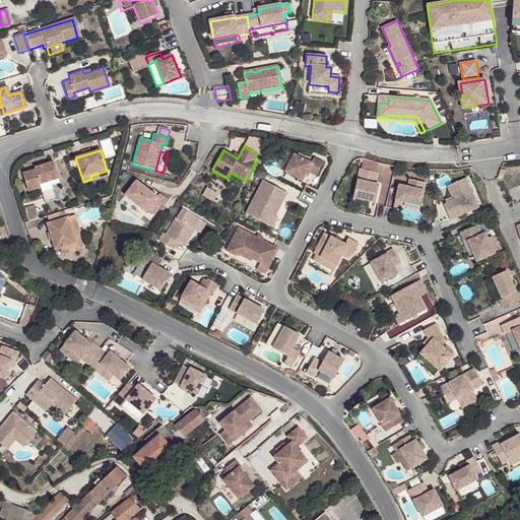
[(324,163),(314,157),(311,164),(294,154),(284,172),(303,181),(308,172),(317,176),(324,163)]
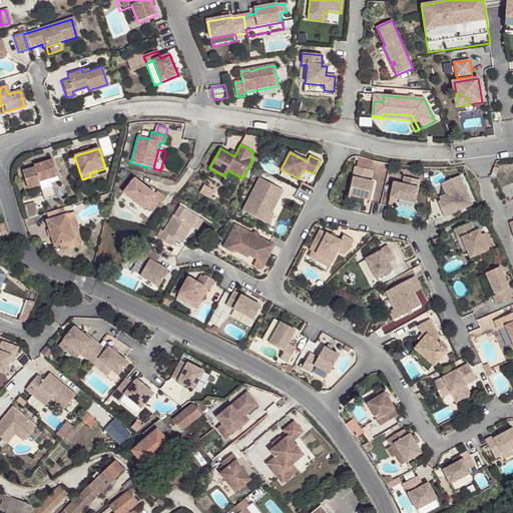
[(359,156),(357,167),(371,170),(373,160),(370,160),(359,156)]
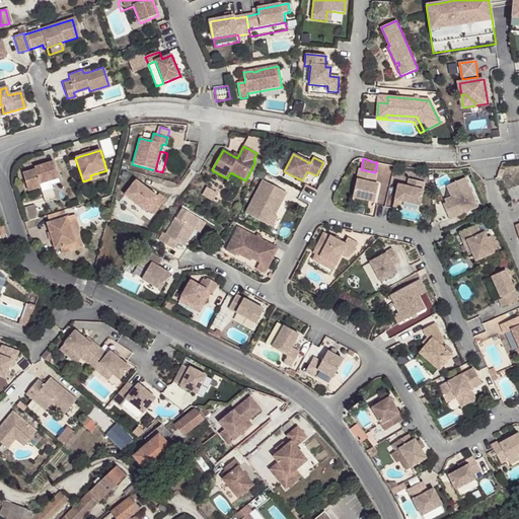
[(59,199),(53,181),(59,179),(53,162),(34,168),(34,169),(23,173),(29,192),(42,188),(46,203),(59,199)]
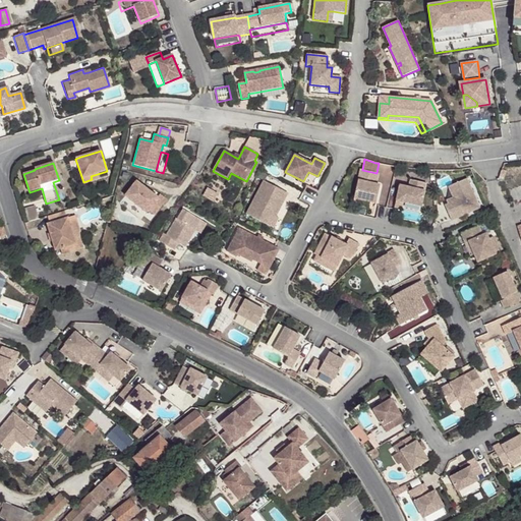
[(362,170),(361,170),(354,198),(375,204),(380,185),(375,185),(371,184),(372,181),(377,182),(379,174),(377,173),(362,170)]
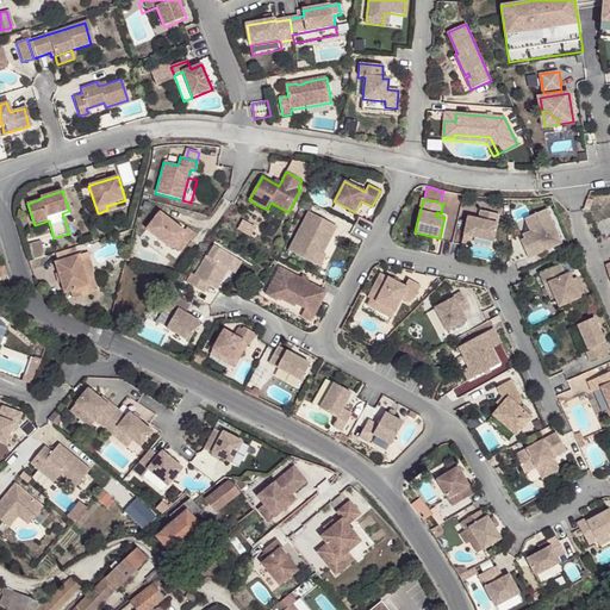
[(271,203),(267,210),(284,219),(288,212),(271,203)]
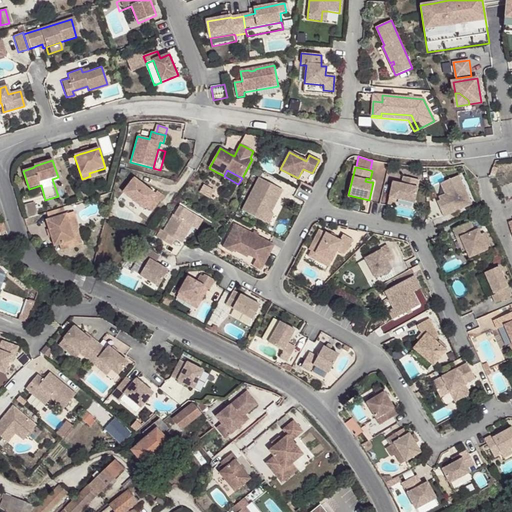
[(440,200),(438,201),(444,216),(472,204),(459,175),(444,182),(450,193),(452,192),(454,194),(440,200)]
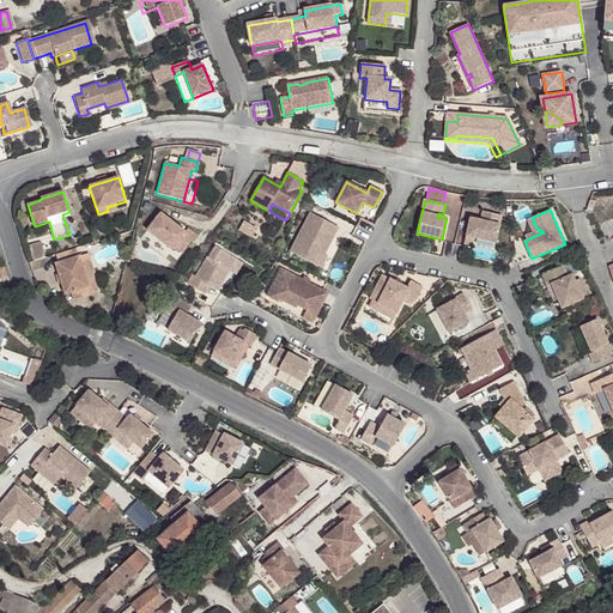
[(484,211),(481,219),(471,217),(468,226),(466,237),(474,238),(496,243),(502,216),(484,211)]
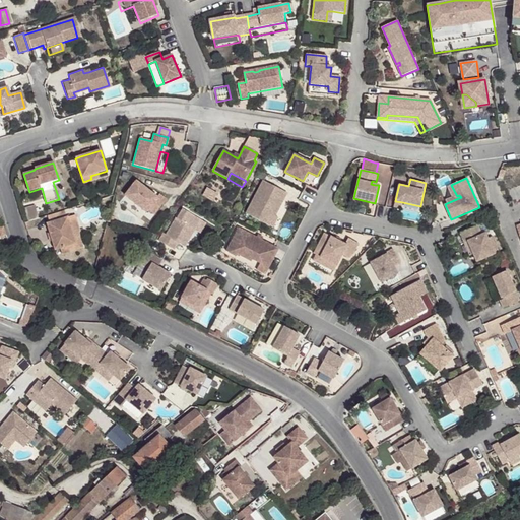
[(263,181),(246,214),(265,223),(270,215),(274,217),(287,193),(263,181)]
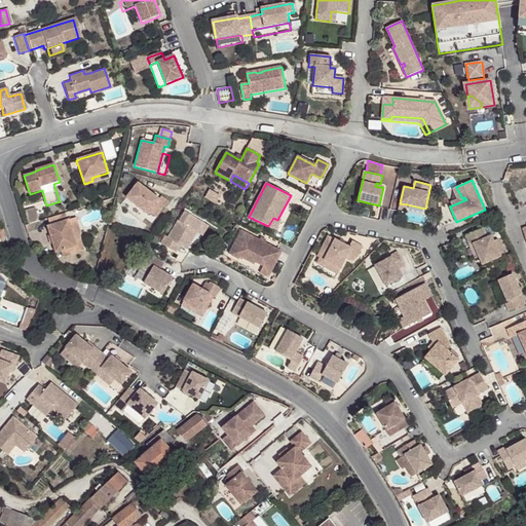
[(156,199),(135,184),(124,199),(146,215),(148,212),(155,217),(166,201),(159,196),(156,199)]
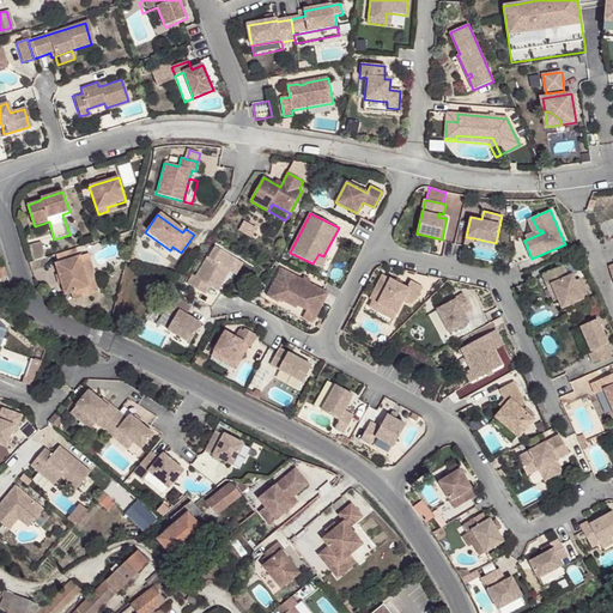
[(539,231),(532,218),(528,219),(534,232),(526,236),(527,240),(544,232),(541,230),(539,231)]
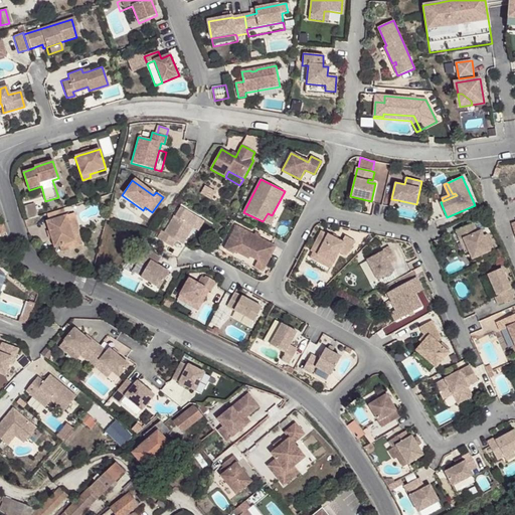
[(371,201),(350,196),(348,203),(370,208),(371,201)]
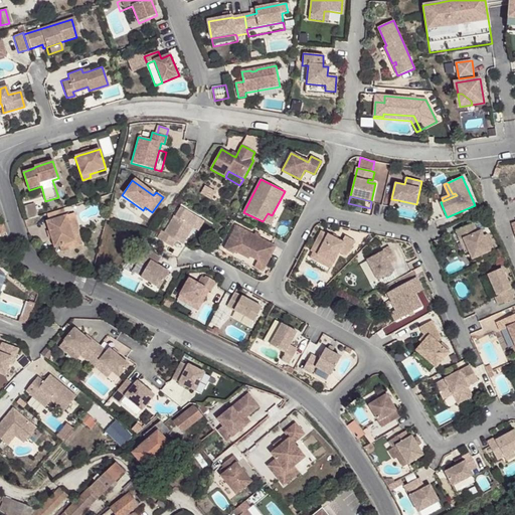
[(34,203),(24,205),(27,218),(37,214),(34,203)]
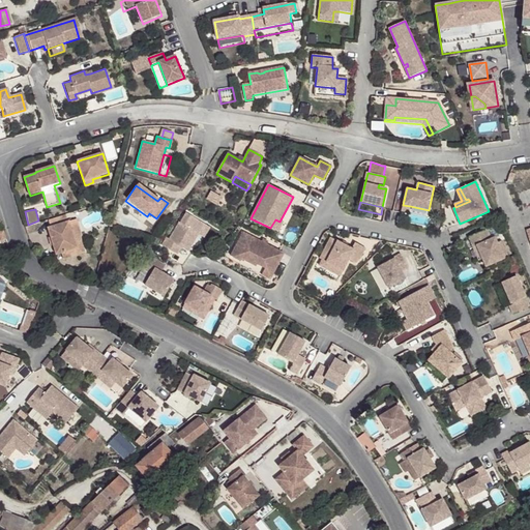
[(166,238),(162,245),(177,255),(181,247),(187,252),(198,234),(204,224),(185,213),(180,223),(179,223),(169,239),(166,238)]
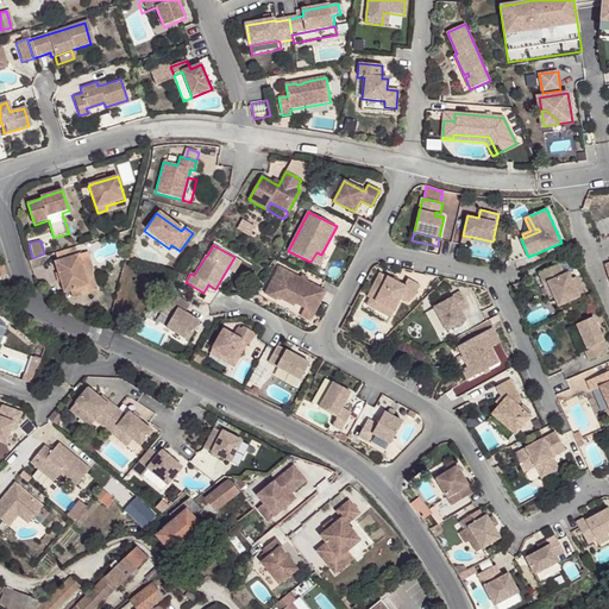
[(56,256),(58,261),(77,255),(75,250),(56,256)]
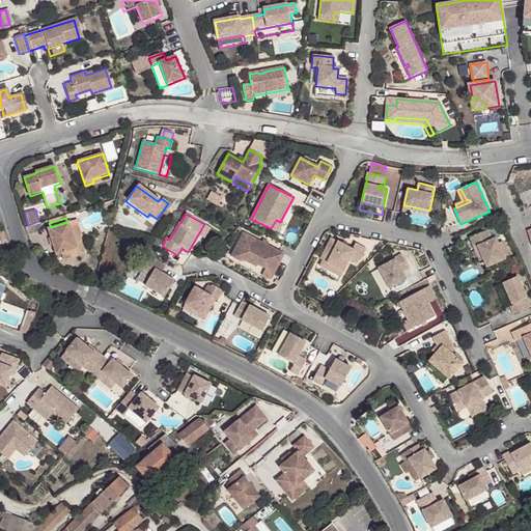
[(276,220),(271,228),(278,232),(283,223),(280,222),(276,220)]
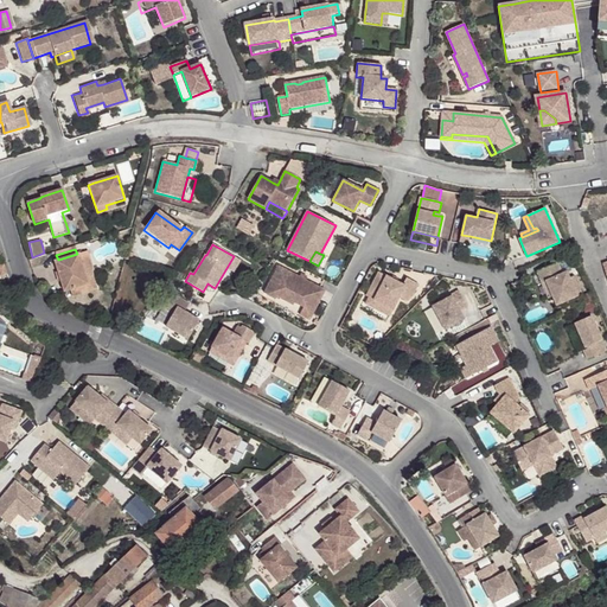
[(88,283),(82,262),(78,254),(77,254),(58,260),(55,261),(64,292),(76,288),(88,283)]
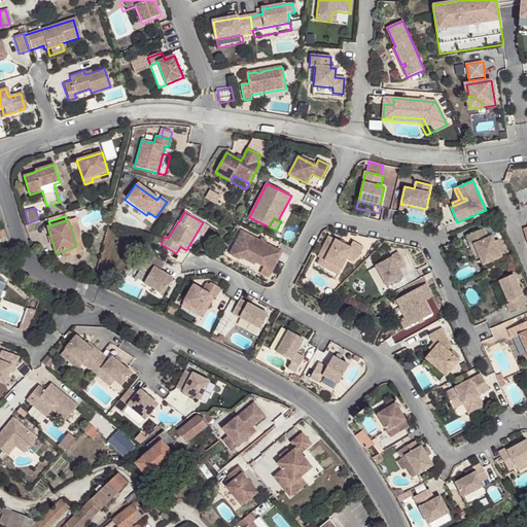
[(203,222),(197,233),(202,237),(208,225),(203,222)]
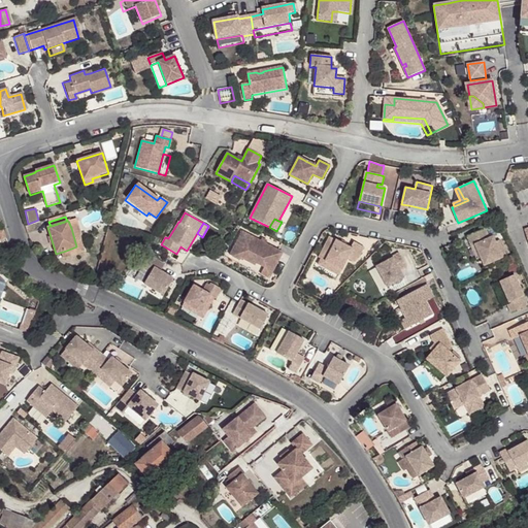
[(74,228),(71,228),(76,246),(66,251),(67,254),(81,250),(74,228)]
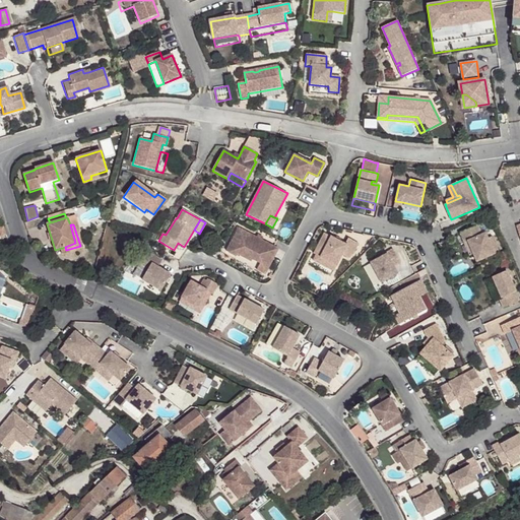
[(477,224),(459,233),(464,244),(467,242),(473,255),(476,262),(499,252),(495,244),(491,246),(488,239),(492,237),(490,232),(481,235),(477,224)]
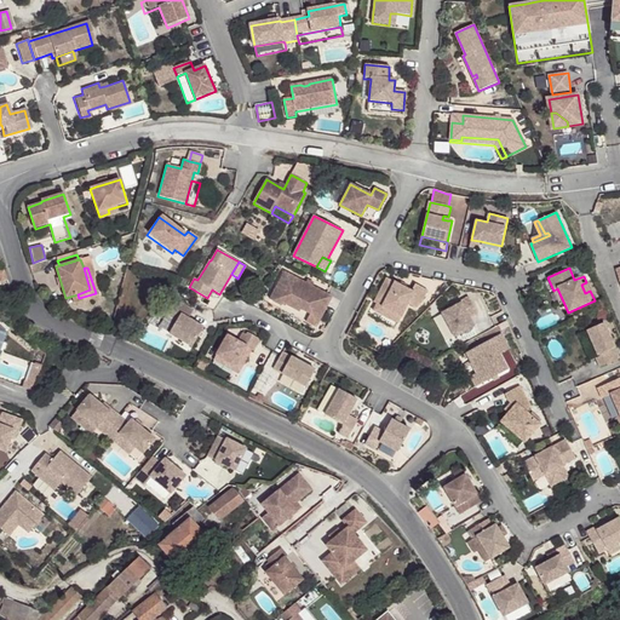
[(332,297),(285,273),(270,300),(281,306),(282,303),(299,313),(300,310),(310,314),(305,322),(316,327),(332,297)]
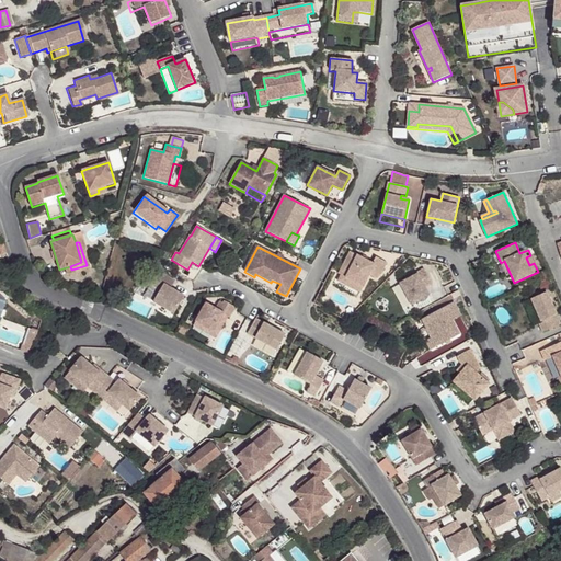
[(350,252),(339,274),(341,275),(363,287),(369,275),(376,278),(380,274),(387,263),(375,258),(371,264),(367,261),(362,259),(350,252)]
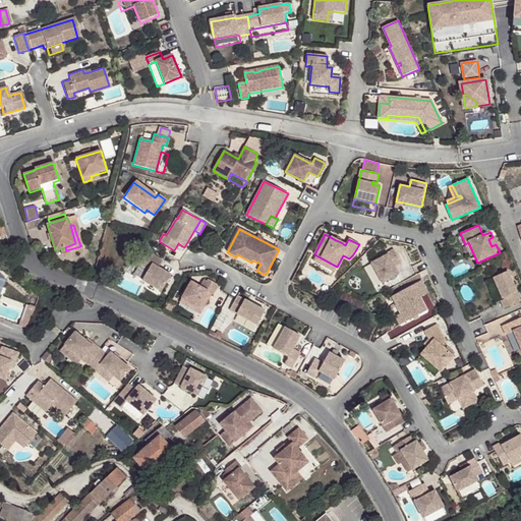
[(468,242),(465,244),(470,256),(474,255),(468,242)]
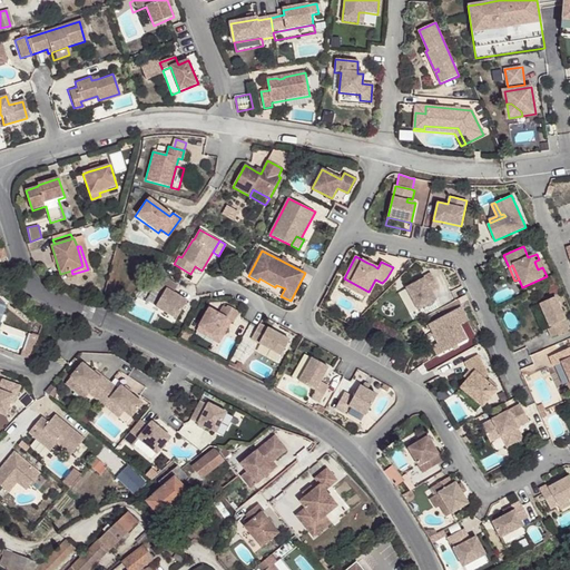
[(406,290),(419,311),(435,301),(431,293),(439,288),(431,274),(422,278),(423,279),(406,290)]
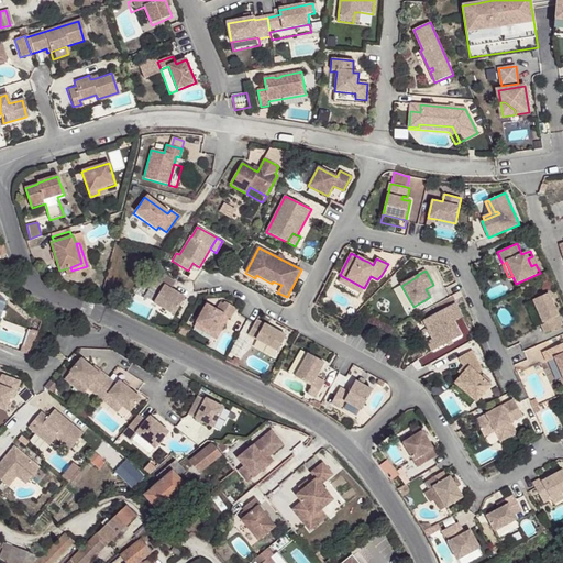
[(176,283),(158,273),(151,285),(161,290),(154,304),(174,316),(185,298),(170,290),(176,283)]
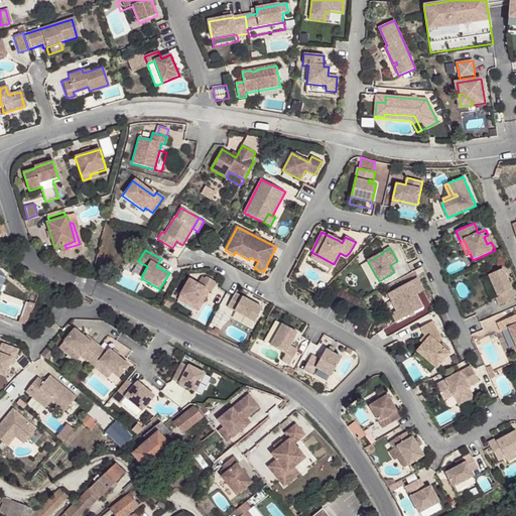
[(249,260),(235,252),(234,255),(233,257),(254,268),(258,261),(250,258),(249,260)]
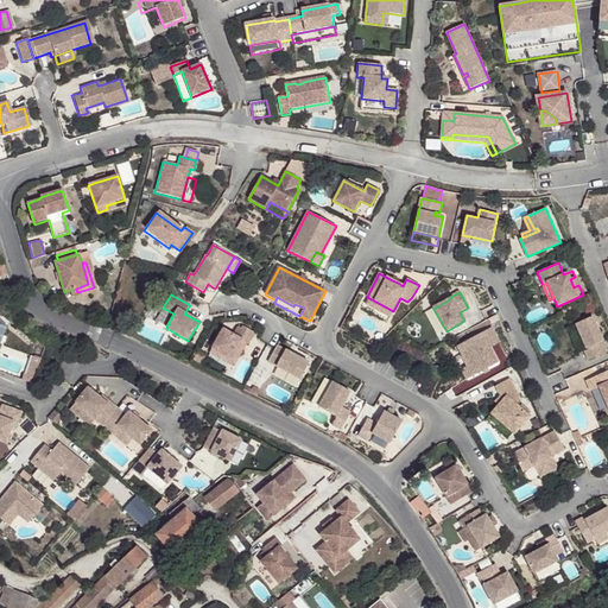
[(393,311),(369,298),(366,305),(390,317),(393,311)]
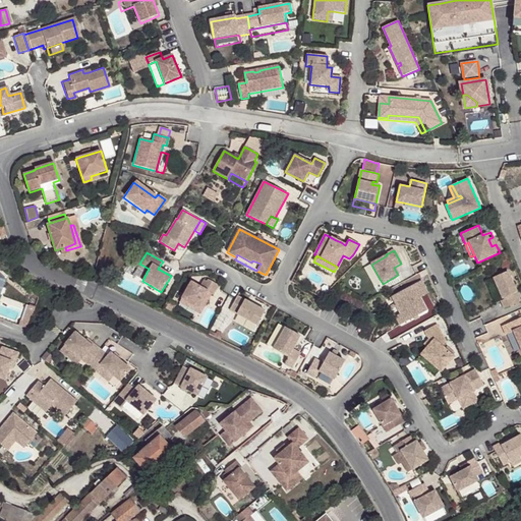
[(508,272),(493,278),(502,298),(500,299),(504,308),(520,301),(508,272)]
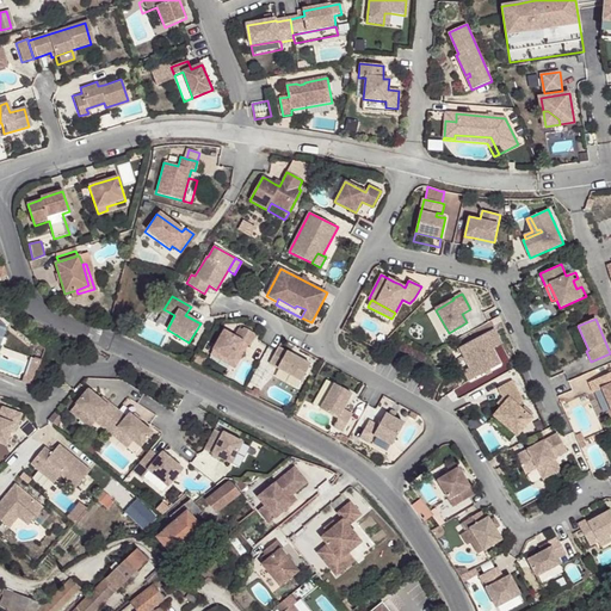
[(578,326),(571,329),(581,353),(586,351),(588,350),(578,326)]
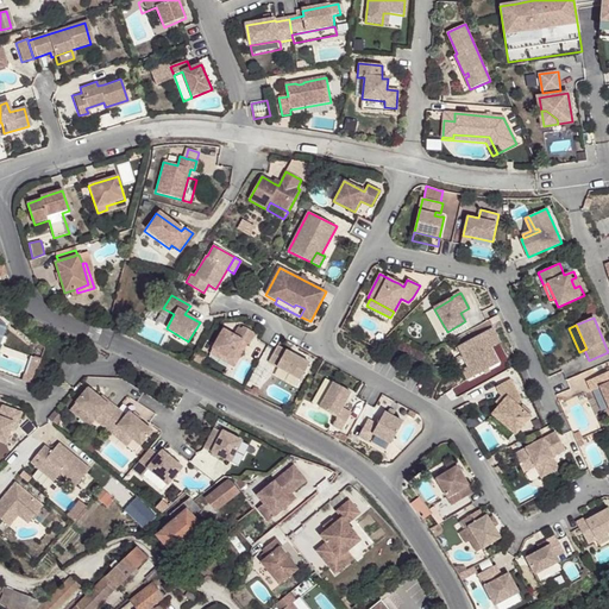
[(234,336),(224,330),(212,350),(237,363),(242,355),(237,351),(243,341),(248,344),(249,345),(256,333),(243,327),(242,330),(238,327),(234,336)]
